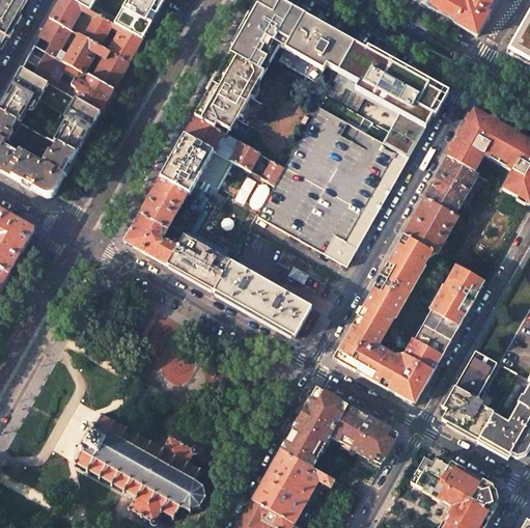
[(0,0),(0,48),(8,34),(10,35),(16,27),(20,20),(24,14),(21,11),(26,0),(0,0)]
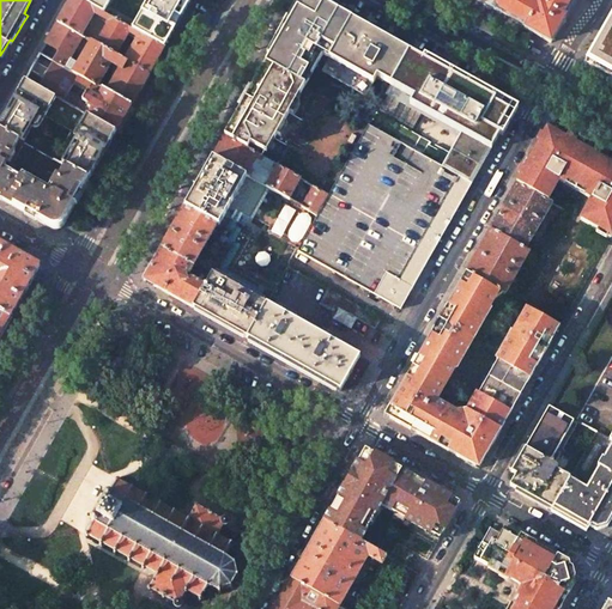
[(96,5),(88,0),(68,0),(66,6),(59,18),(115,50),(120,53),(151,71),(165,44),(143,31),(129,55),(117,48),(131,24),(114,14),(113,14),(101,36),(84,26),(96,5)]
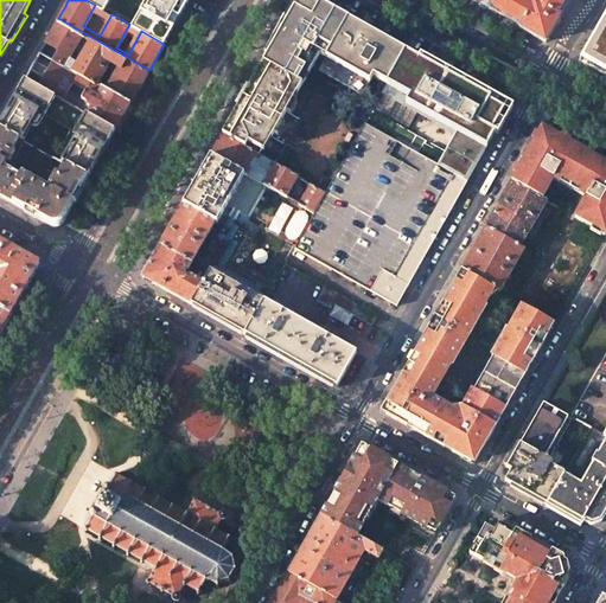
[(87,0),(95,5),(112,14),(113,14),(120,0),(87,0)]
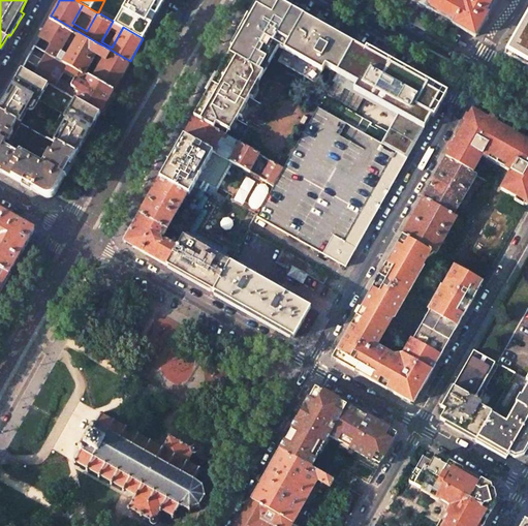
[(154,18),(122,0),(104,0),(98,12),(113,21),(123,27),(143,38),(149,27),(154,18)]
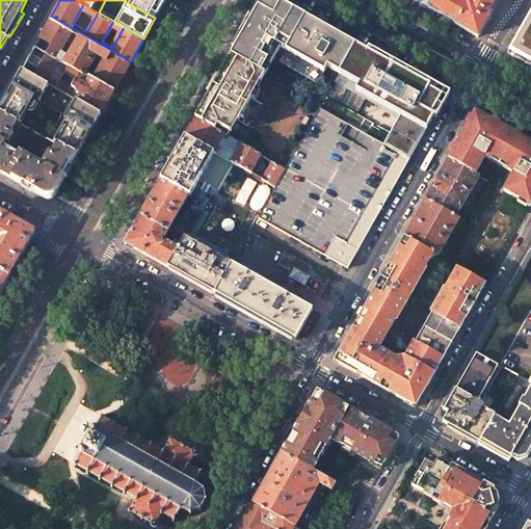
[(123,0),(155,18),(161,6),(164,0),(123,0)]
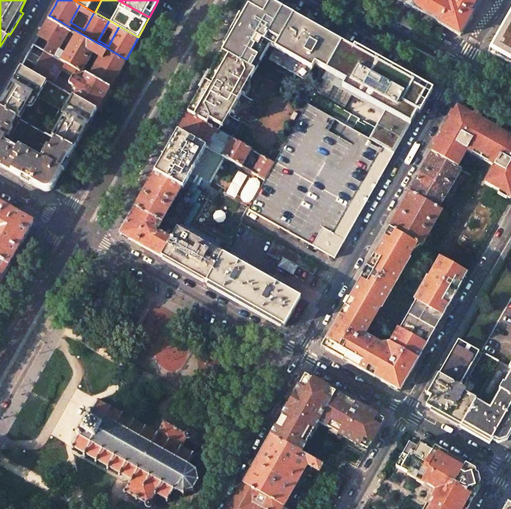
[(342,40),(270,0),(254,0),(251,1),(241,19),(223,51),(255,70),(269,43),(275,47),(269,57),(306,78),(315,60),(327,67),(342,40)]
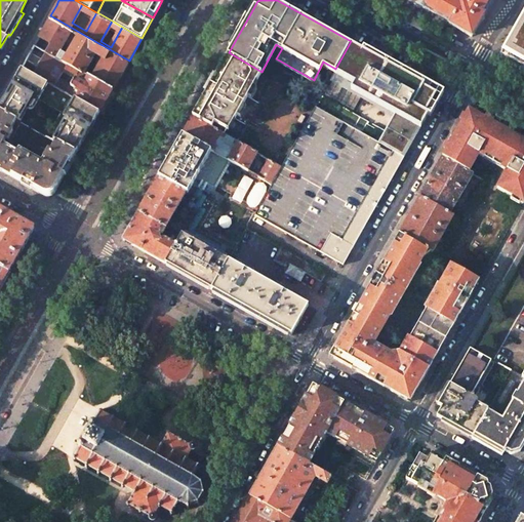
[(450,19),(450,21),(473,33),(485,10),(484,10),(489,0),(415,0),(431,8),(450,19)]
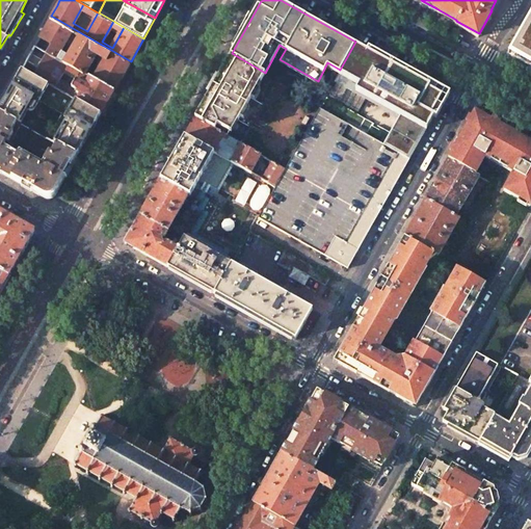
[(530,12),(511,46),(530,56),(530,12)]
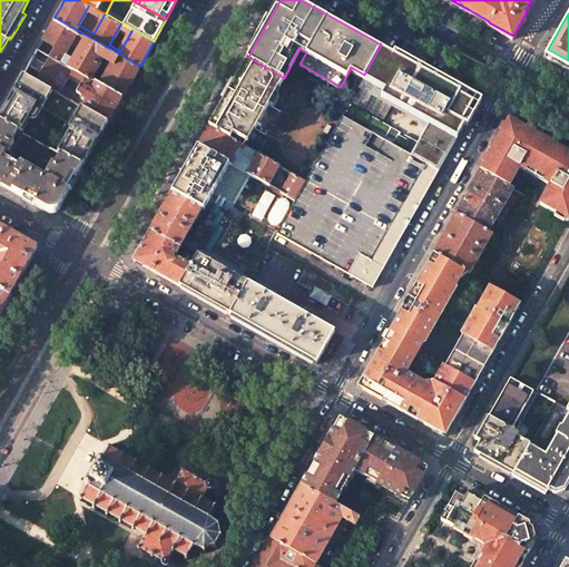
[(107,47),(55,17),(47,32),(38,47),(75,67),(87,75),(90,76),(107,47)]
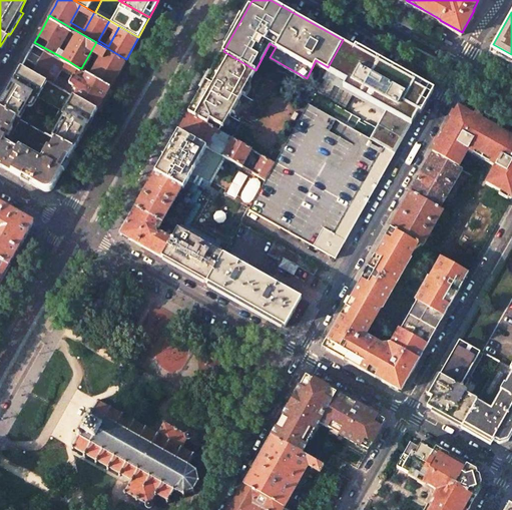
[(328,67),(322,78),(342,89),(344,85),(350,88),(369,54),(343,40),(328,67)]
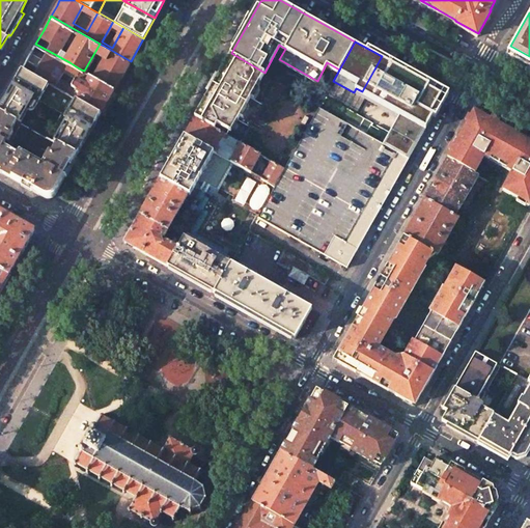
[(61,77),(65,70),(70,62),(35,44),(23,65),(57,85),(61,77)]
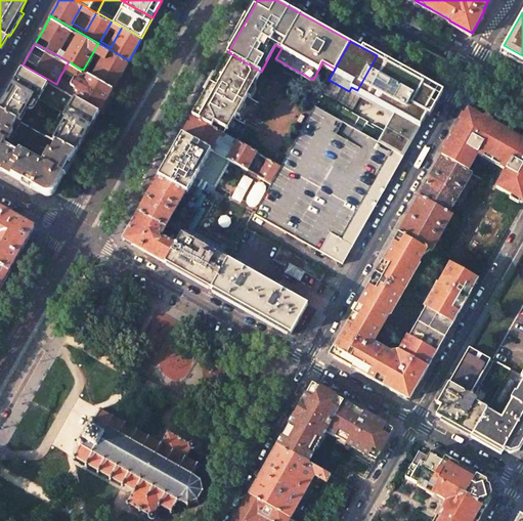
[(129,60),(102,45),(96,57),(96,62),(100,64),(94,76),(114,87),(129,60)]
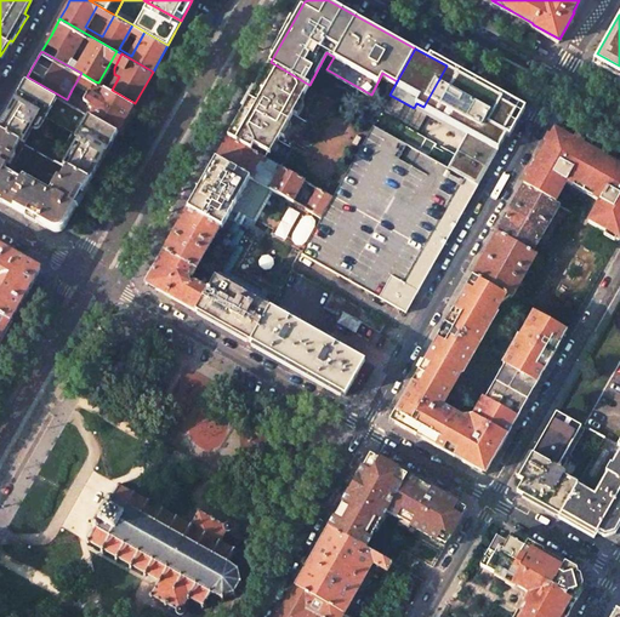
[(271,62),(228,136),(266,156),(280,165),(323,92),(310,85),(271,62)]
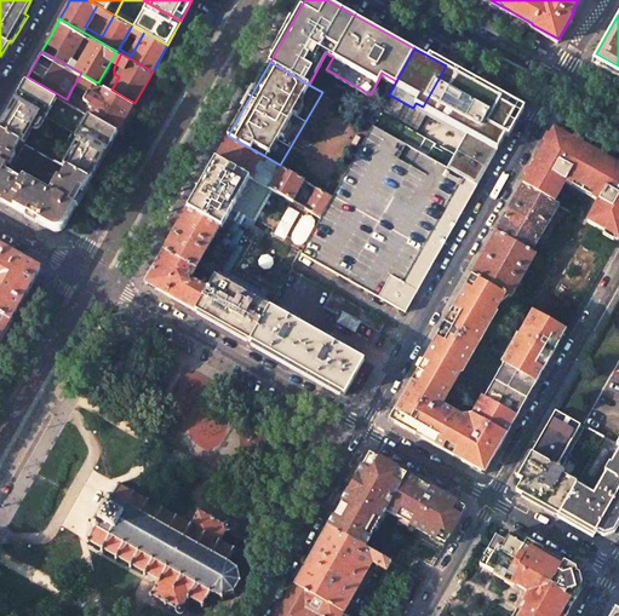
[(454,125),(477,84),(446,65),(423,107),(454,125)]
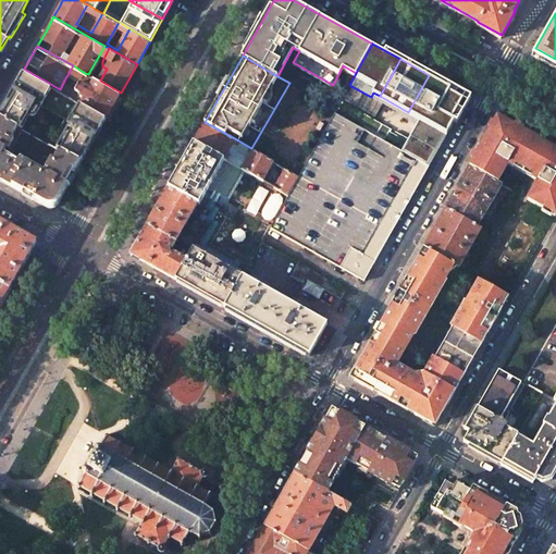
[(85,73),(73,65),(69,73),(76,77),(83,76),(85,73)]
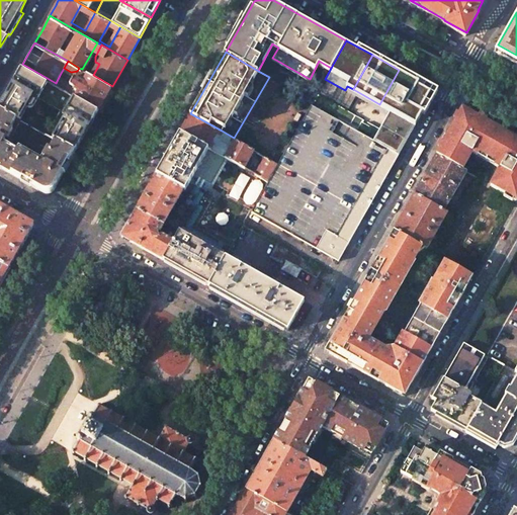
[(56,83),(22,64),(13,80),(11,85),(8,89),(0,103),(0,106),(21,118),(28,105),(33,108),(37,107),(42,98),(61,107),(47,133),(76,150),(99,108),(78,95),(68,90),(56,83)]
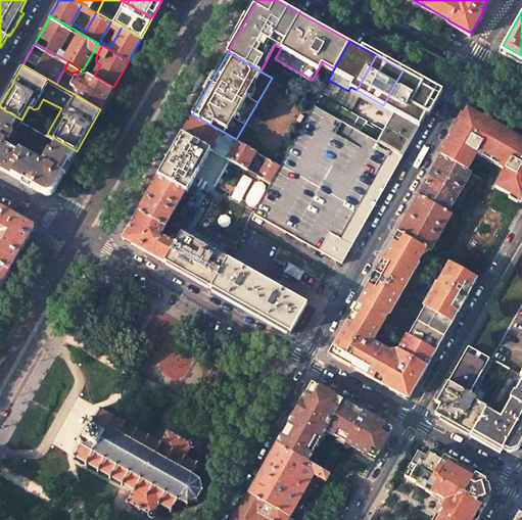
[(404,153),(433,101),(428,85),(402,71),(383,105),(393,110),(387,123),(377,116),(368,133),(404,153)]
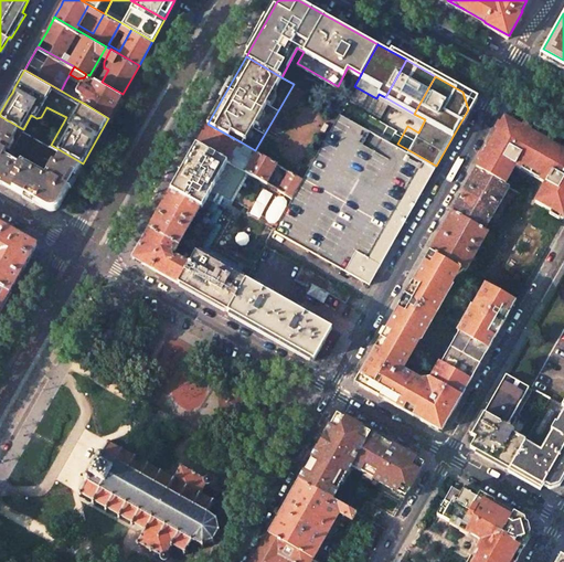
[(102,82),(98,81),(95,86),(89,83),(88,85),(82,82),(77,88),(65,82),(61,91),(74,98),(78,91),(84,94),(83,96),(87,99),(85,104),(108,118),(123,94),(102,82)]
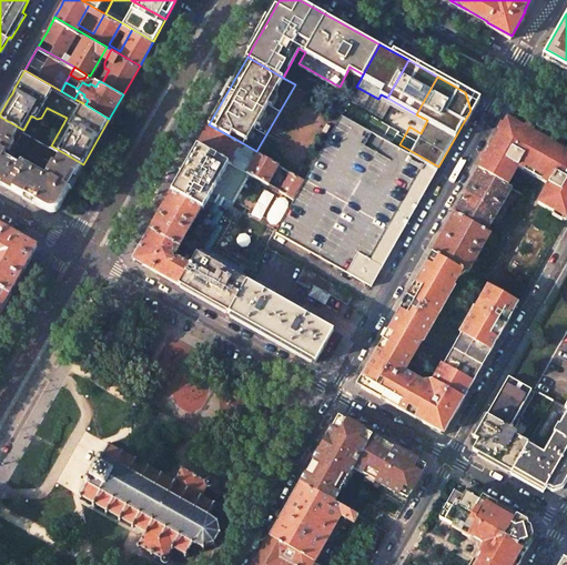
[(333,104),(343,110),(348,100),(348,99),(340,93),(333,104)]
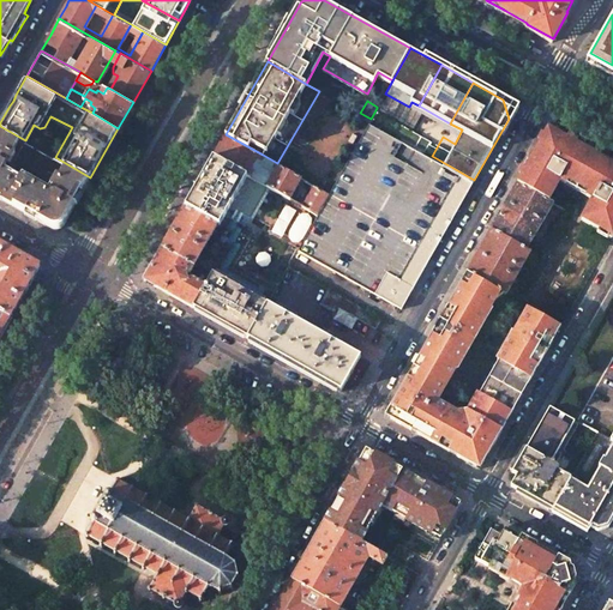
[(370,121),(401,138),(408,126),(377,108),(376,109),(371,119),(370,121)]
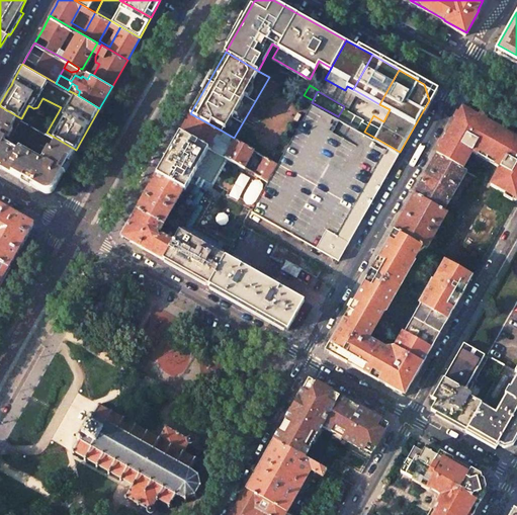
[(338,116),(312,102),(286,147),(277,162),(268,179),(269,179),(252,209),(339,258),(400,152),(364,132),(338,116)]
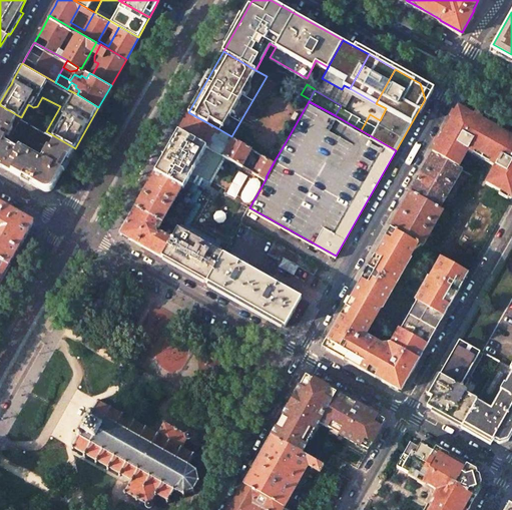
[(21,117),(0,105),(0,162),(35,182),(41,186),(56,182),(62,170),(75,148),(46,131),(21,117)]
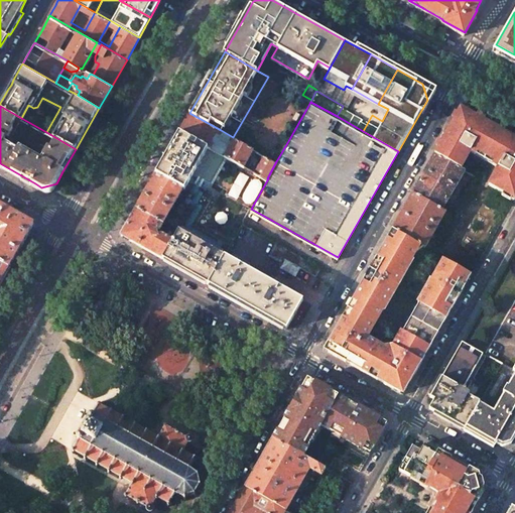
[(364,118),(343,106),(337,116),(363,131),(372,115),(370,114),(364,118)]
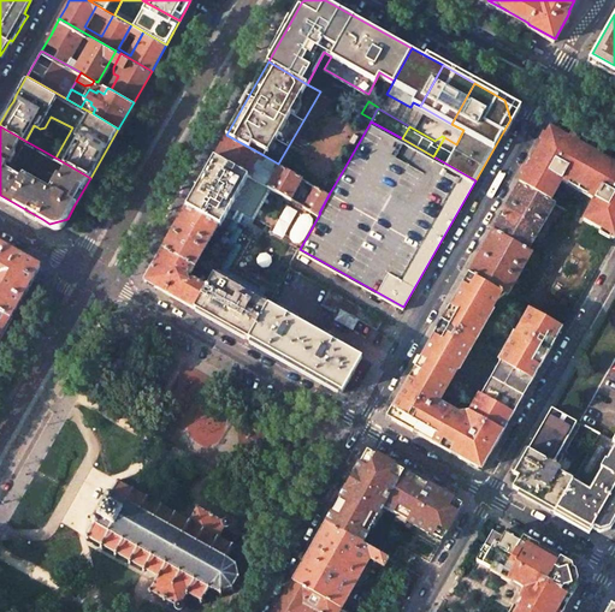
[(562,179),(581,143),(550,126),(520,182),(551,198),(562,179)]
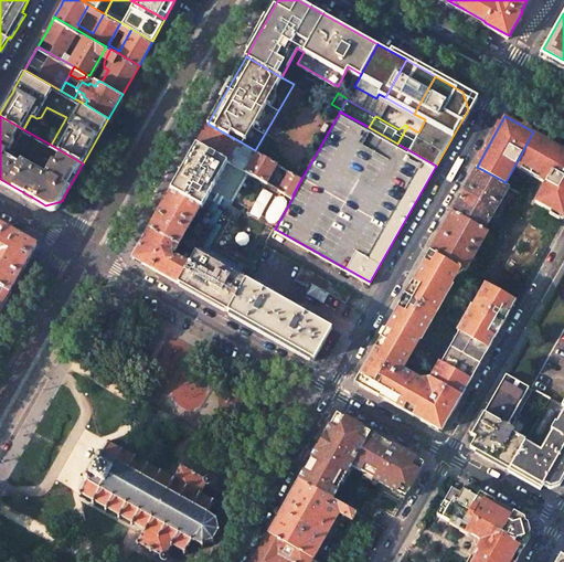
[(242,142),(208,124),(203,133),(198,141),(229,159),(232,160),(242,142)]
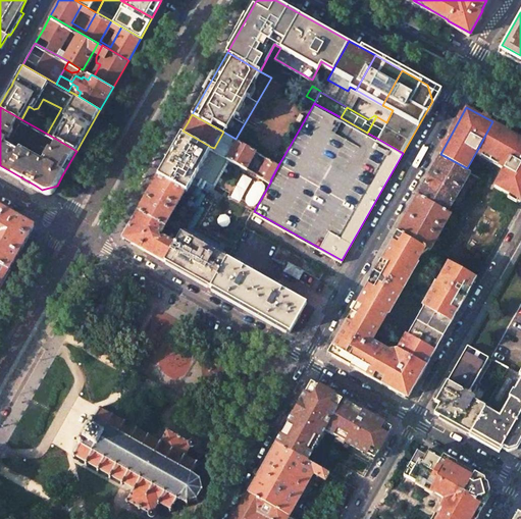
[(520,137),(516,135),(492,121),(476,152),(505,167),(495,184),(520,198),(520,137)]
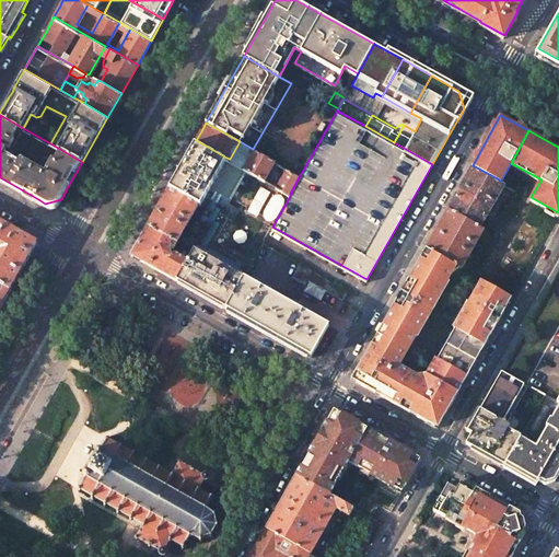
[(226,158),(196,140),(183,163),(170,186),(199,204),(201,204),(201,202),(207,194),(226,158)]
